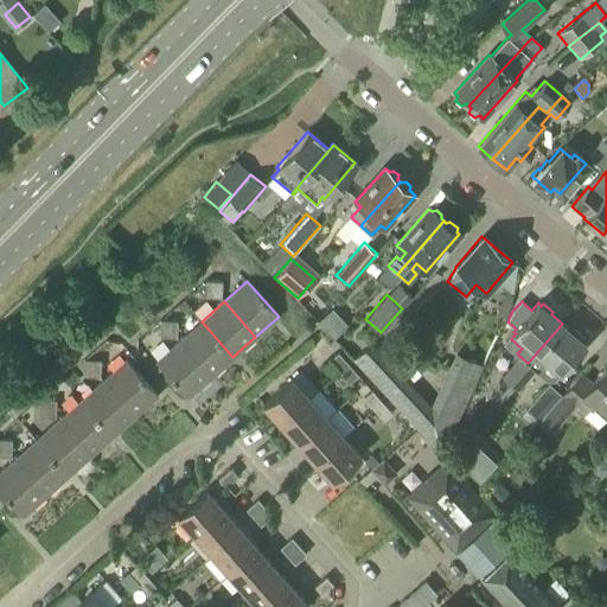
[(333,338),(347,325),(331,308),(317,321),(333,338)]
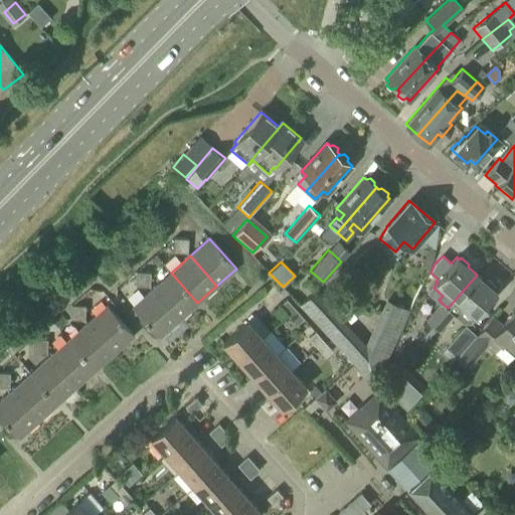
[(143,272),(136,272),(135,286),(142,286),(143,272)]
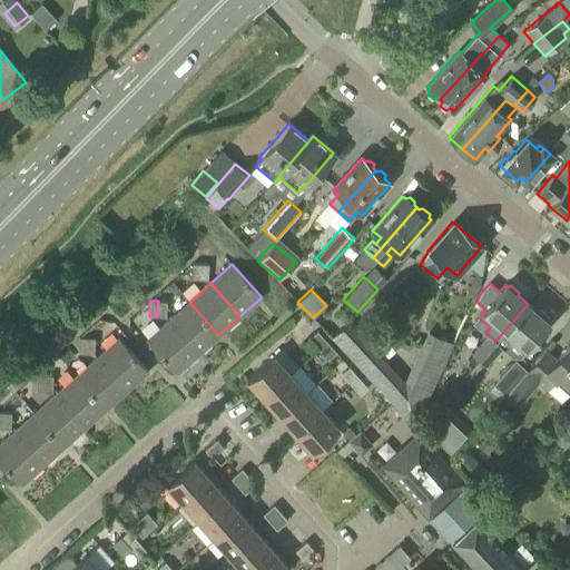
[(189,302),(168,321),(197,354),(218,335),(189,302)]
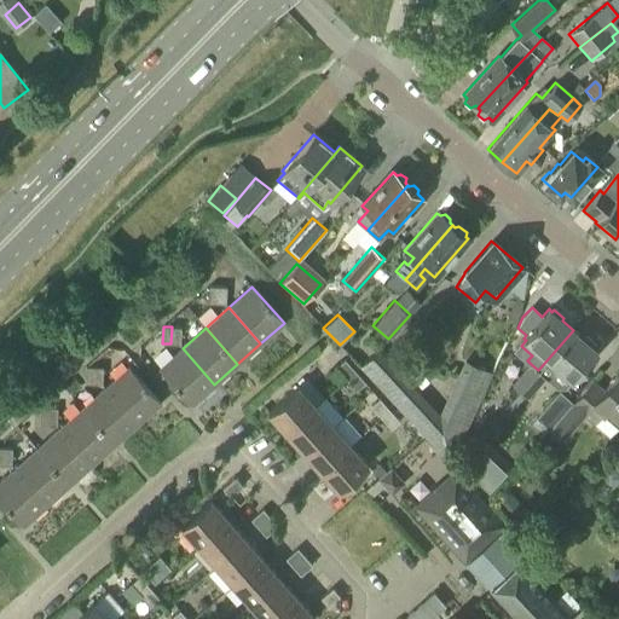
[(538,370),(531,364),(521,375),(536,387),(545,377),(547,379),(556,368),(572,381),(597,351),(594,348),(596,346),(585,336),(584,340),(573,330),(538,370)]
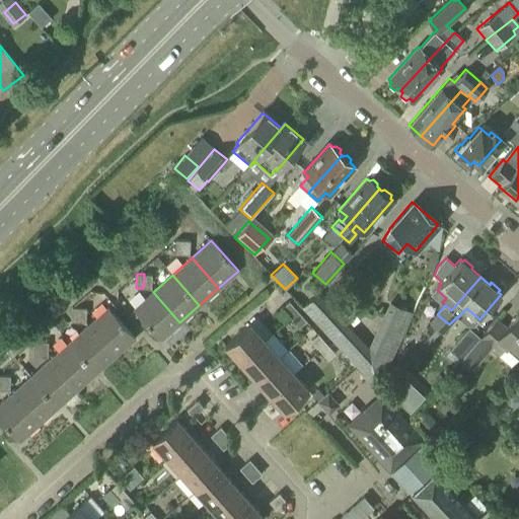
[(179,322),(153,292),(134,309),(160,340),(179,322)]
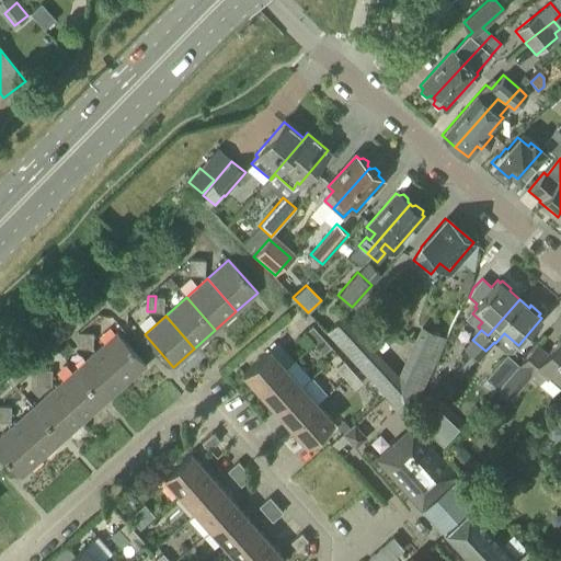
[(395,408),(404,418),(412,411),(446,338),(421,327),(398,374),(343,316),(325,332),(384,396),(395,408)]
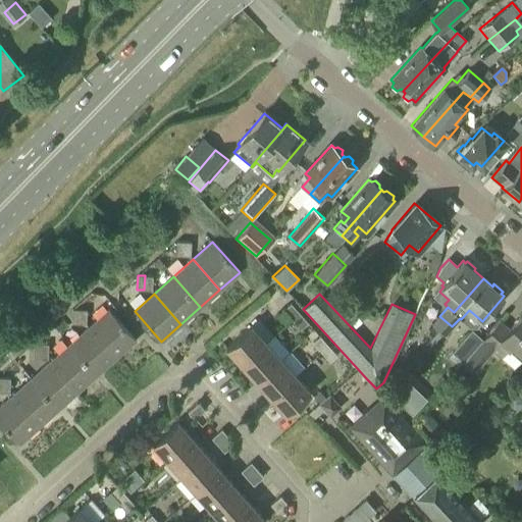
[(292,319),(299,313),(291,303),(282,310),(292,319)]
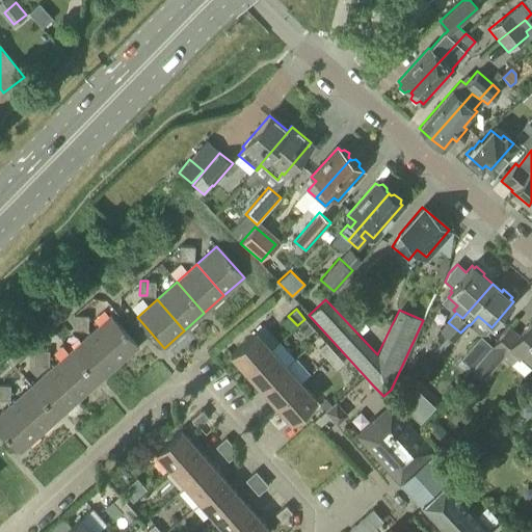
[(81,315),(73,315),(73,329),(80,330),(81,315)]
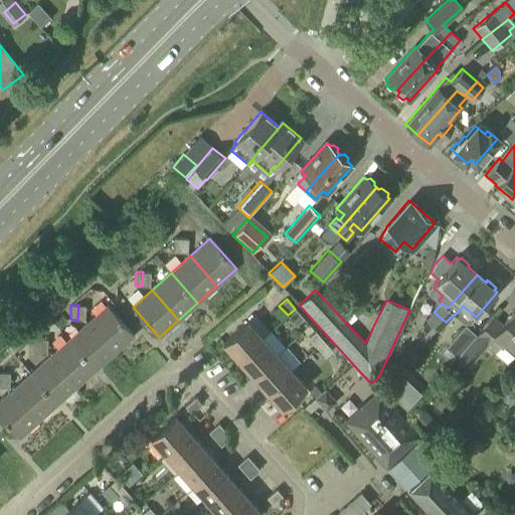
[(107,305),(87,323),(114,352),(133,335),(107,305)]
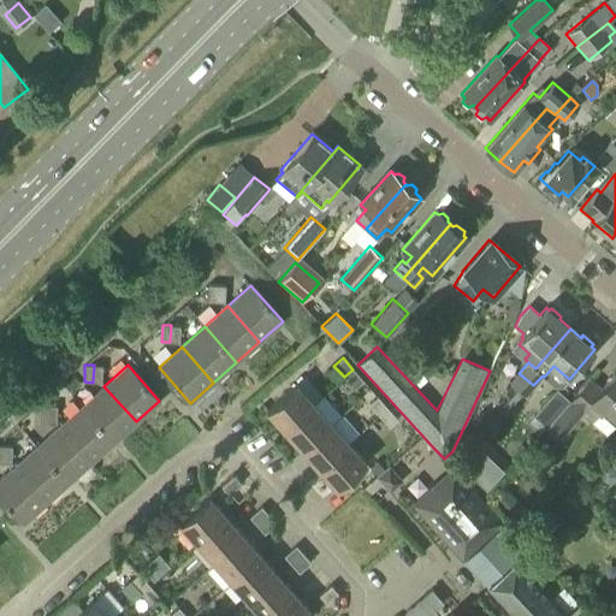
[(353,369),(344,377),(354,389),(363,381),(353,369)]
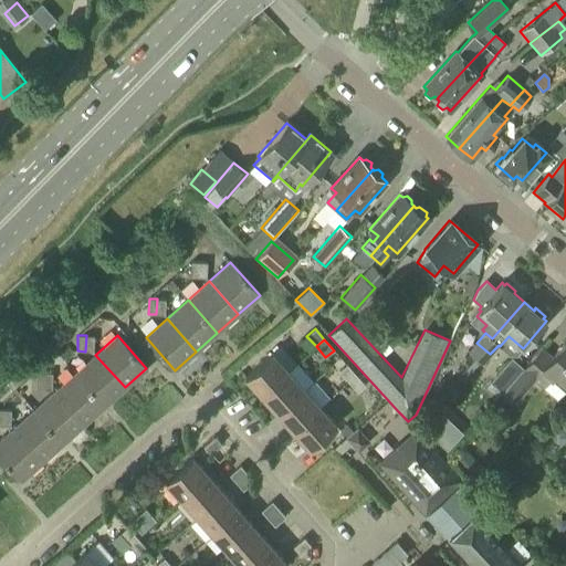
[(565,339),(551,357),(541,348),(523,369),(535,379),(557,398),(565,387),(565,339)]
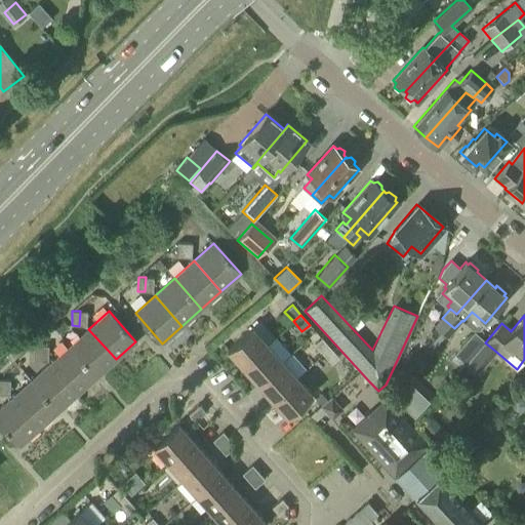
[(454,328),(442,318),(434,327),(447,337),(454,328)]
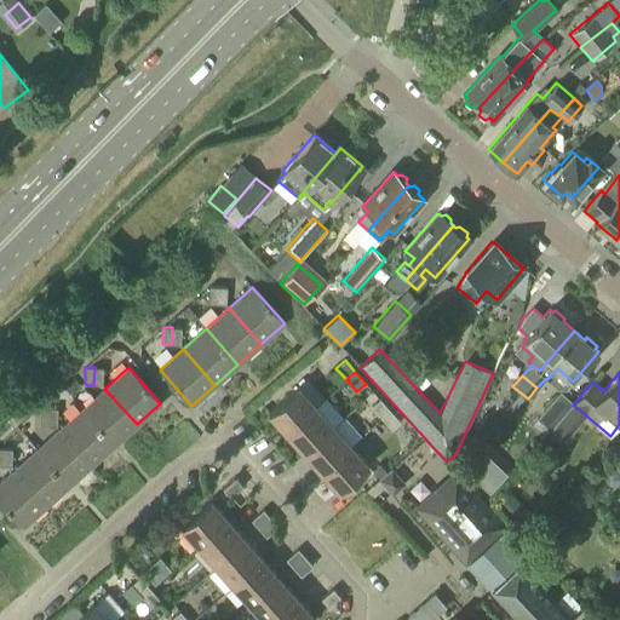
[(286,432),(315,407),(298,386),(268,413),(286,432)]
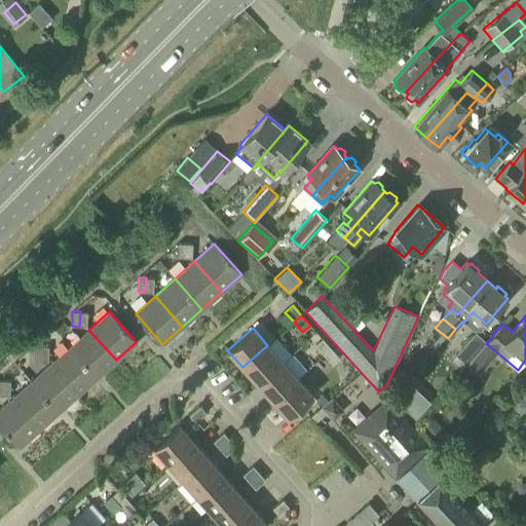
[(88,330),(70,346),(97,377),(116,360),(88,330)]
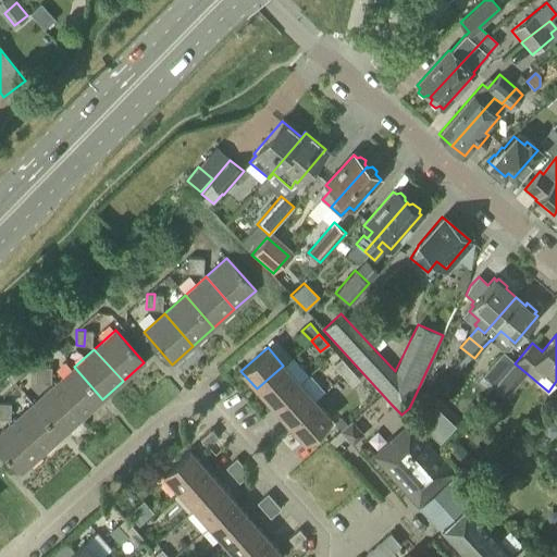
[(503,353),(482,378),(494,387),(494,386),(514,362),(503,353)]
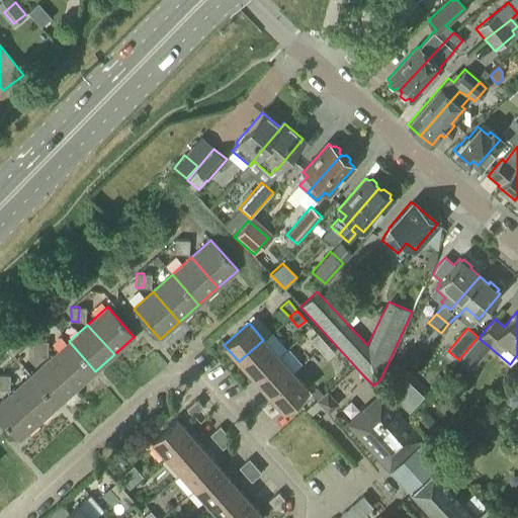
[(318,350),(326,343),(317,333),(310,340),(318,350)]
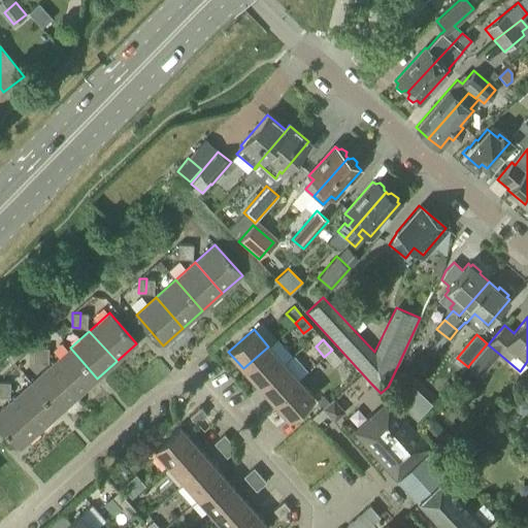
[(481,376),(499,354),(488,344),(487,343),(468,366),(481,376)]
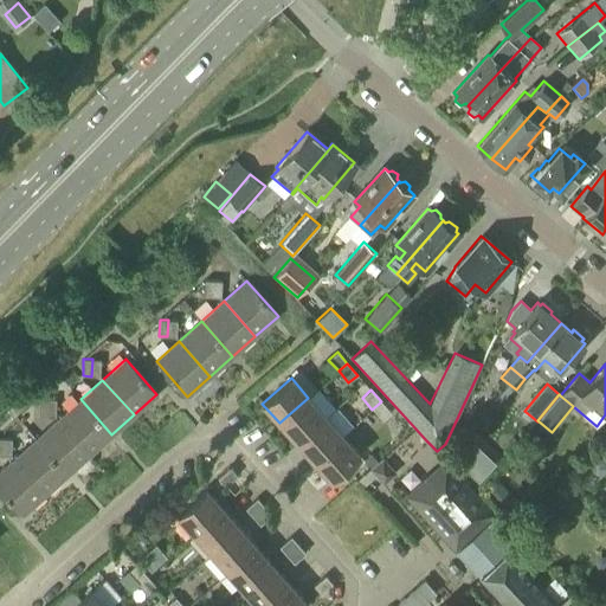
[(47,399),(39,398),(38,416),(46,416),(47,399)]
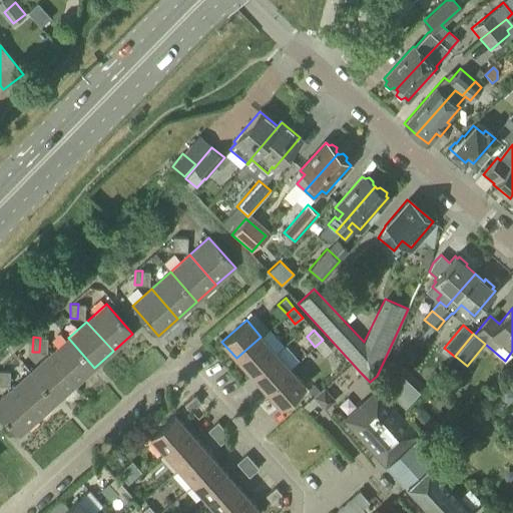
[(261,337),(236,358),(250,375),(276,353),(261,337)]
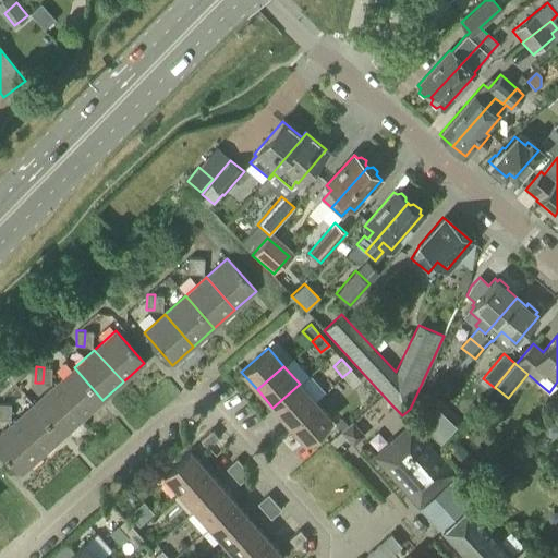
[(74,367),(53,386),(82,419),(102,400),(74,367)]
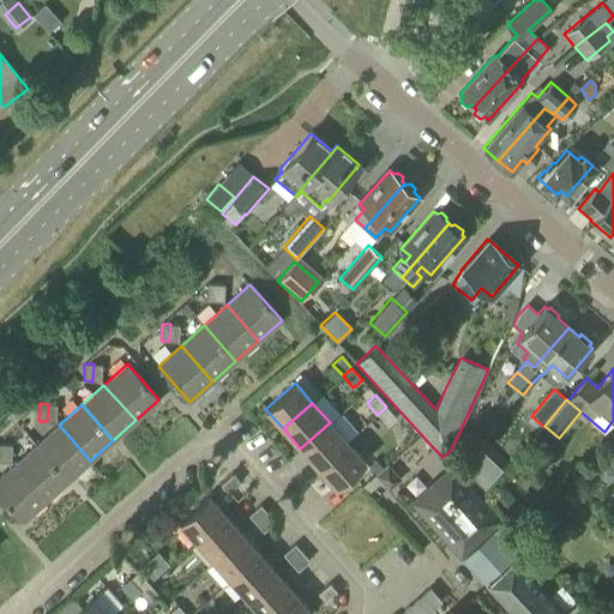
[(386,407),(377,415),(387,426),(396,419),(386,407)]
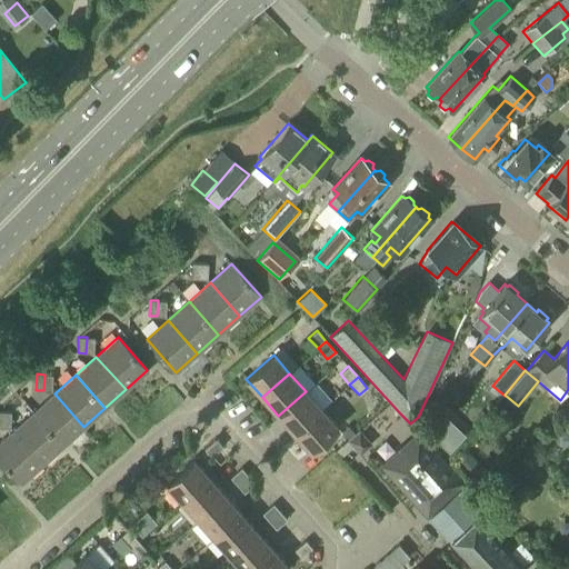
[(306,391),(278,416),(295,433),(321,409),(306,391)]
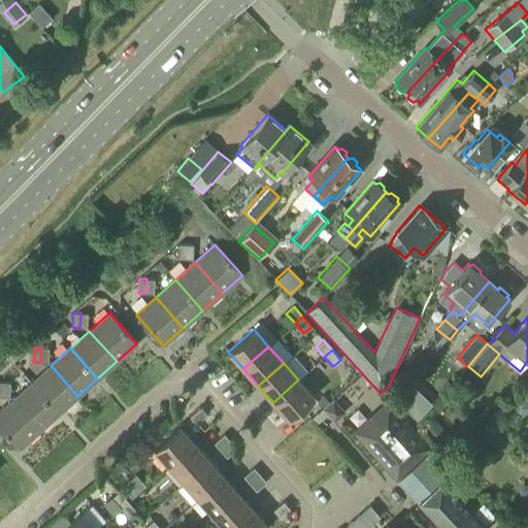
[(77,396),(51,365),(31,383),(59,414),(77,396)]
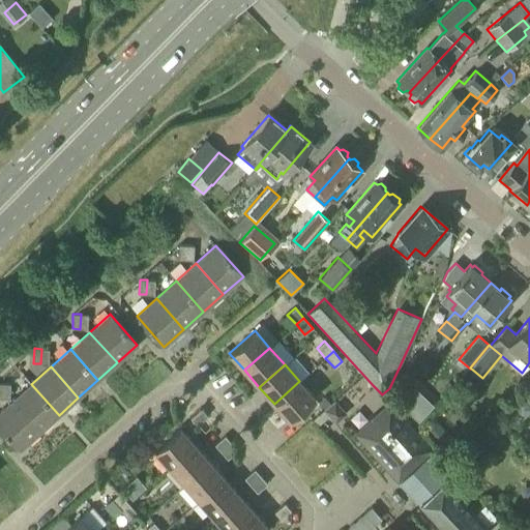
[(347,407),(370,384),(356,371),(333,393),(347,407)]
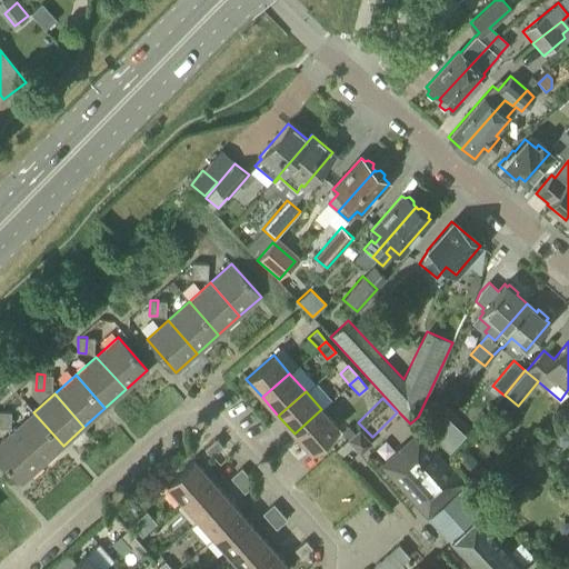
[(338,428),(321,409),(295,433),(310,451),(338,428)]
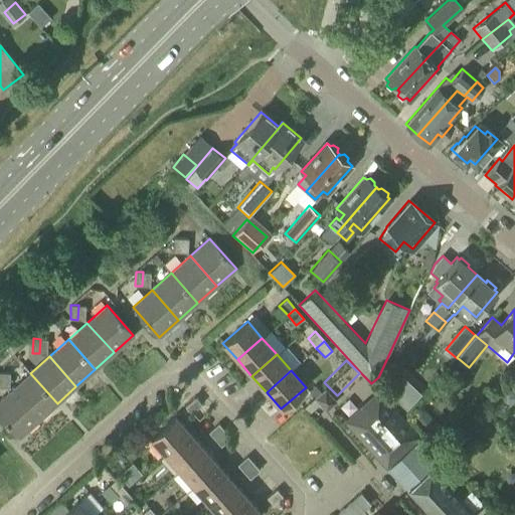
[(30,373),(11,390),(38,420),(57,403),(30,373)]
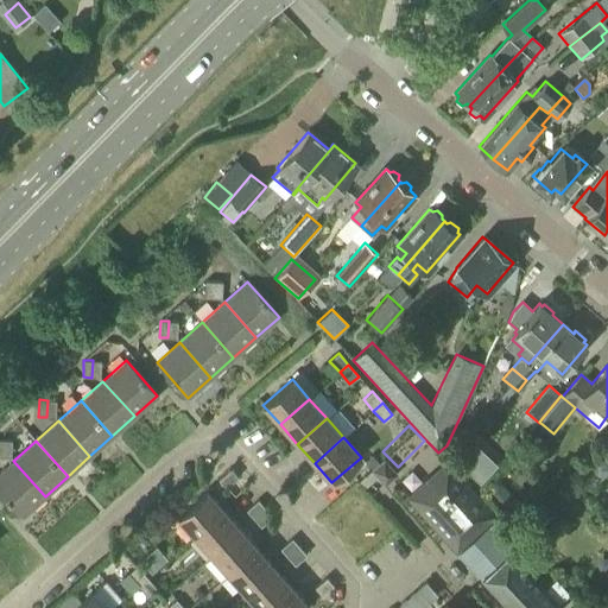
[(492,470),(466,448),(451,464),(477,487),(492,470)]
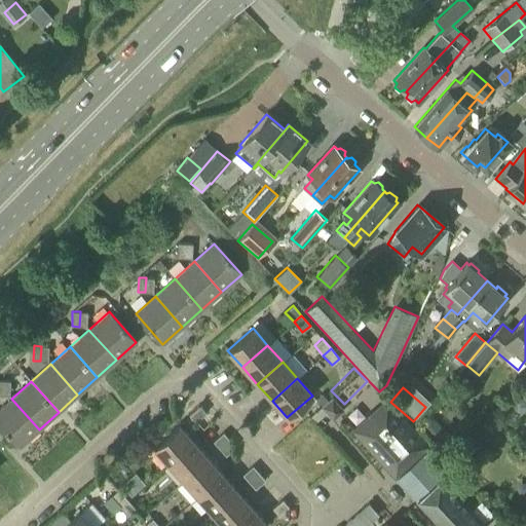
[(331,398),(322,406),(333,419),(342,410),(331,398)]
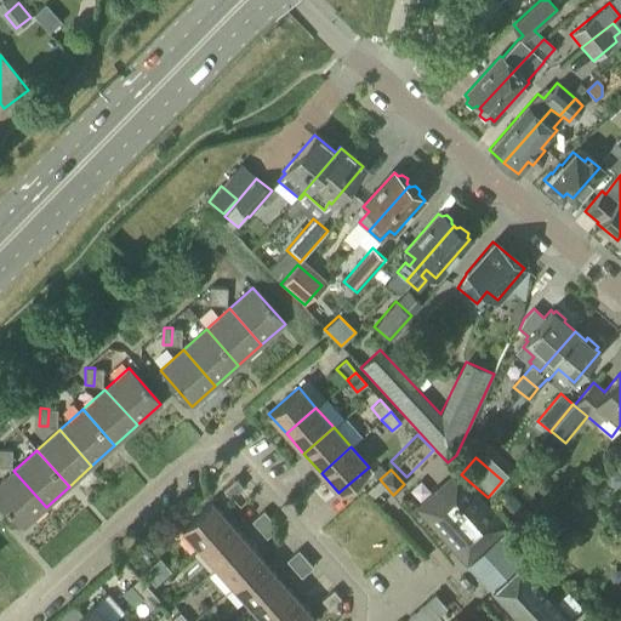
[(46,507),(13,471),(0,482),(0,502),(23,528),(46,507)]
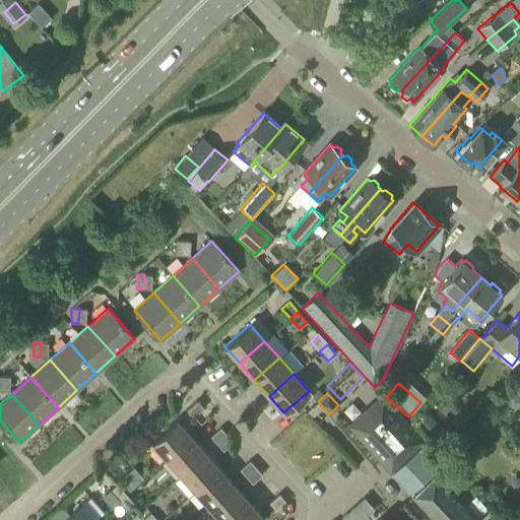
[(390,471),(424,441),(382,395),(381,395),(389,404),(373,419),(365,410),(348,425),(390,471)]
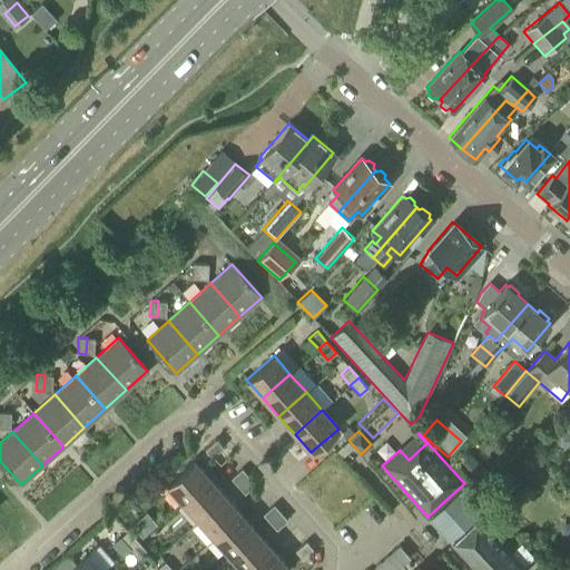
[(216,440),(205,449),(212,457),(223,448),(216,440)]
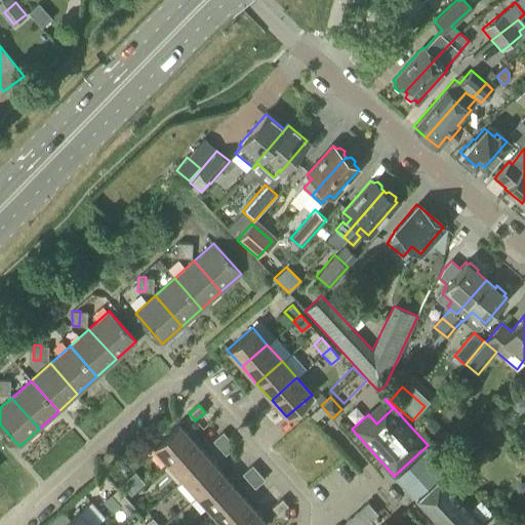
[(419,423),(426,430),(435,420),(429,414),(419,423)]
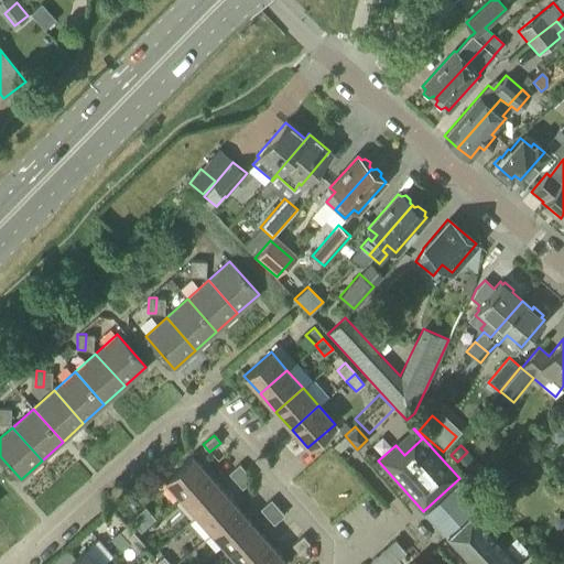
[(541,459),(541,452),(534,447),(530,454),(540,462),(541,459)]
